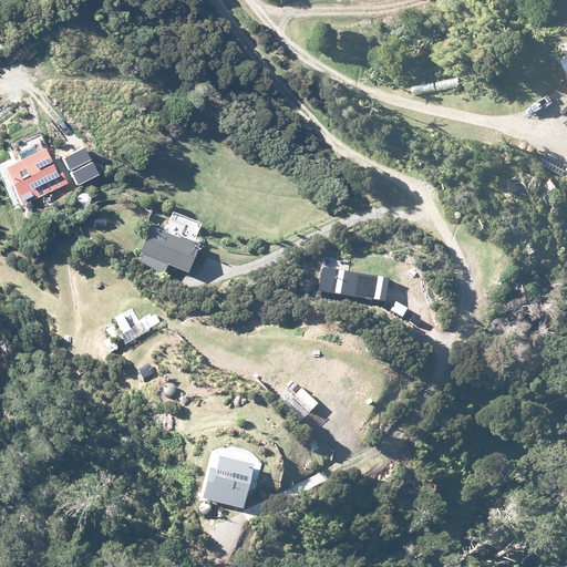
[(387,22),(395,24),(398,17),(388,14),(387,22)]
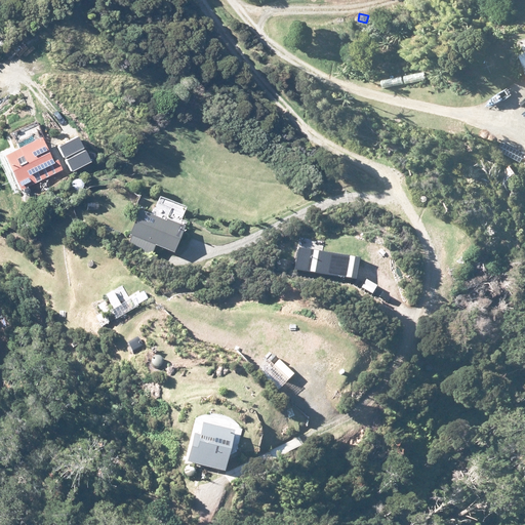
[(425,72),(406,76),(407,83),(427,79),(425,72)]
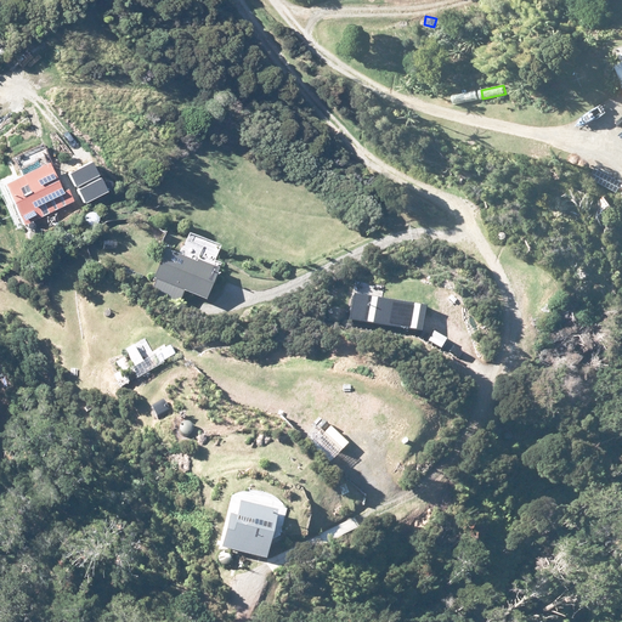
[(22,225),(73,199),(67,187),(61,190),(46,162),(3,182),(22,225)]
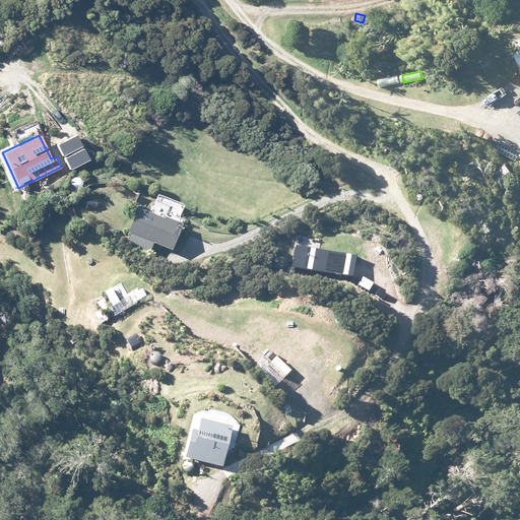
[(87,157),(78,148),(69,157),(77,167),(87,157)]
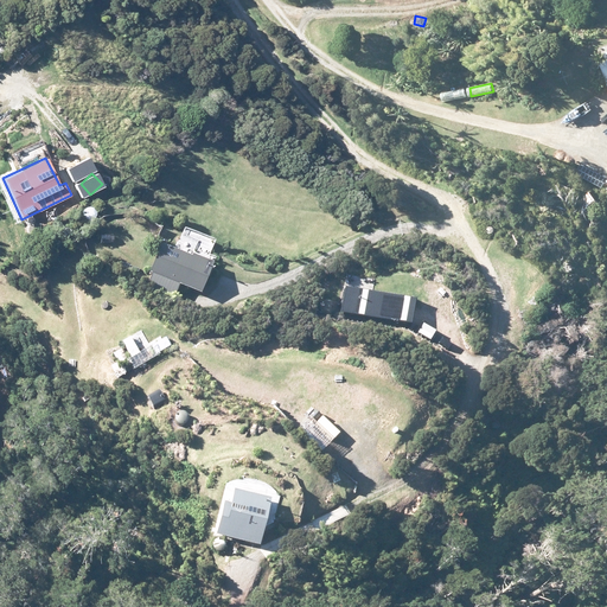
[(84,240),(94,232),(93,231),(97,228),(95,223),(90,227),(88,225),(80,232),(84,240)]
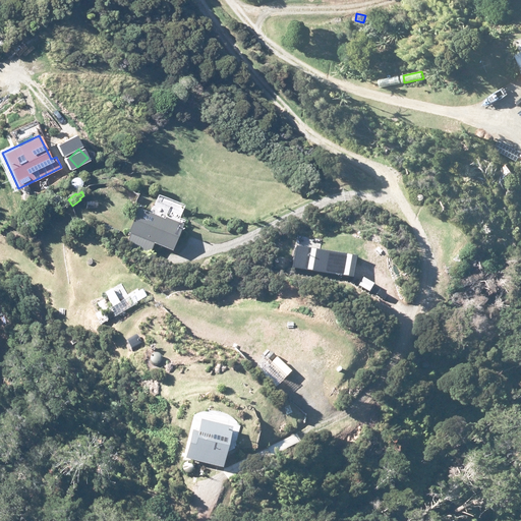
[(59,194),(52,201),(57,207),(64,200),(59,194)]
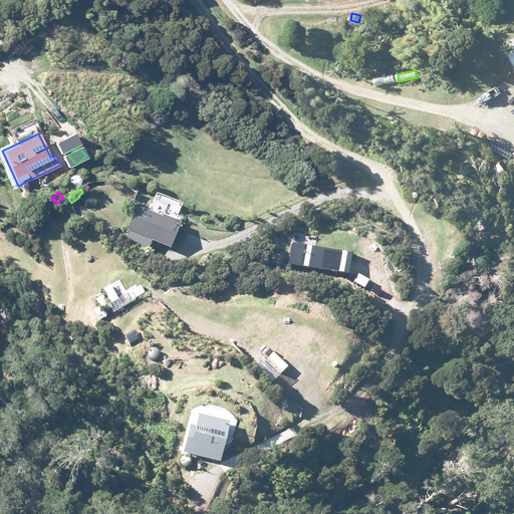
[(129,232),(125,242),(140,248),(139,250),(148,254),(153,242),(170,249),(181,224),(164,217),(163,218),(136,207),(125,231),(129,232)]
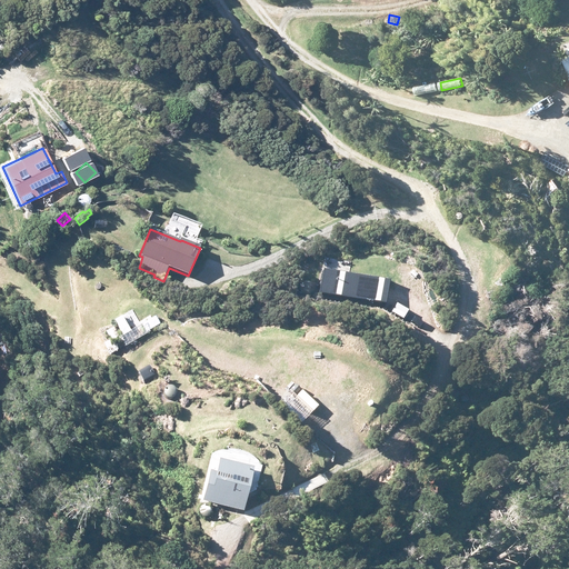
[(323,269),(319,293),(388,305),(391,280),(323,269)]
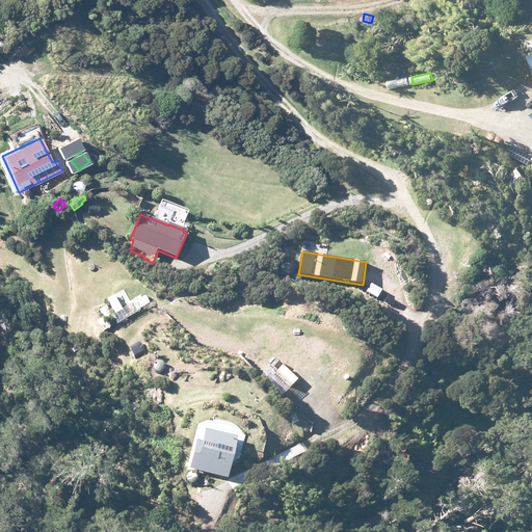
[(110,328),(139,311),(138,309),(151,302),(147,295),(134,302),(134,303),(123,310),(114,296),(107,300),(115,314),(111,316),(112,318),(106,321),(110,328)]
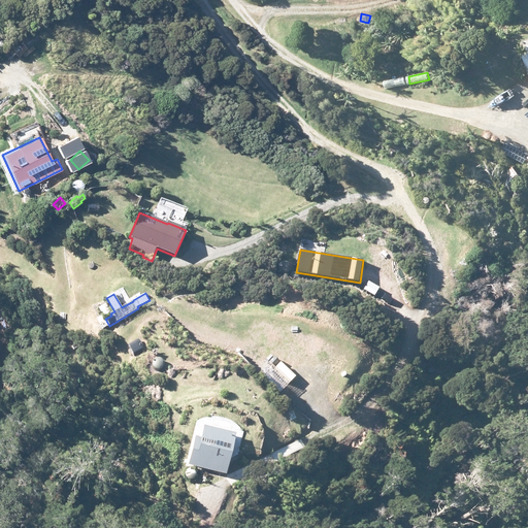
[(296,409),(289,413),(292,420),(299,418),(296,409)]
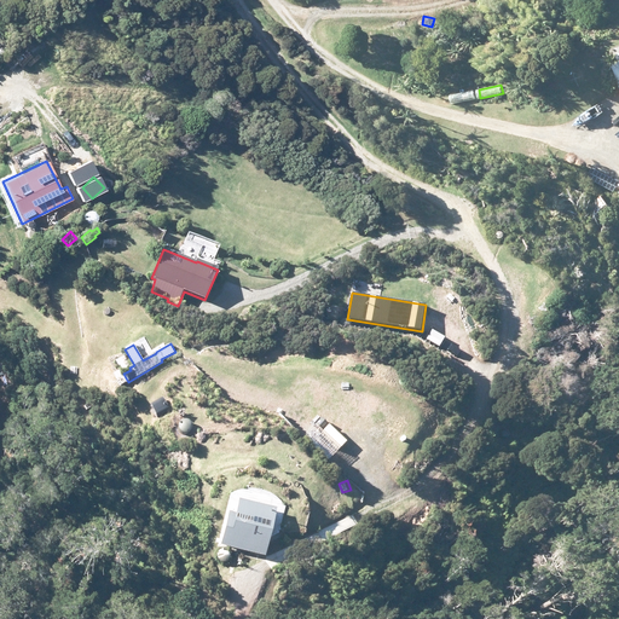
[(220,548),(265,557),(276,509),(239,501),(236,515),(229,514),(220,548)]
